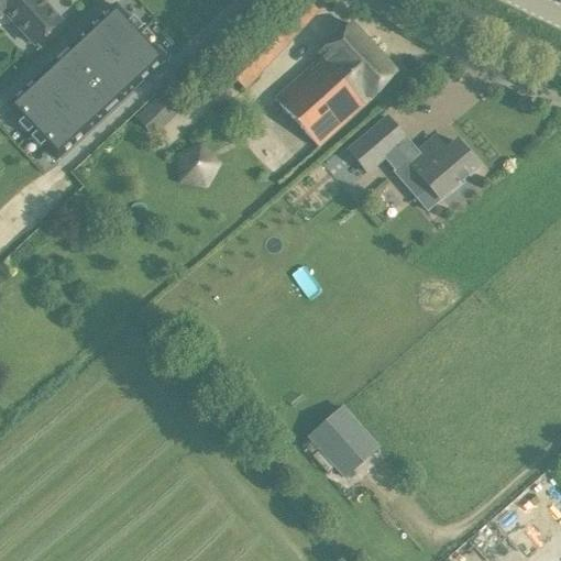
[(0,0),(0,15),(6,11),(36,44),(61,21),(41,0),(33,0),(0,0)]
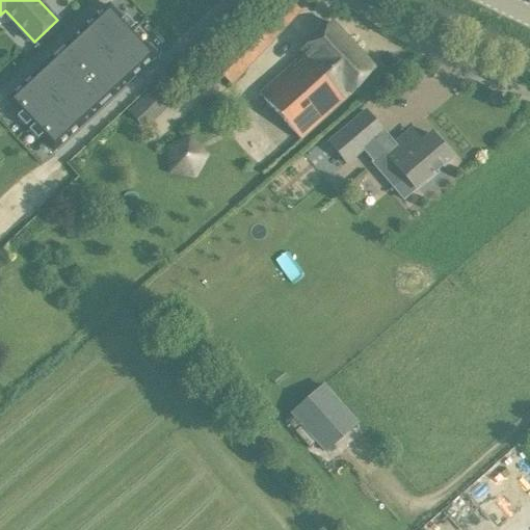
[(232,84),(301,10),(289,0),(277,0),(254,26),(250,24),(209,69),(213,73),(216,70),(232,84)]
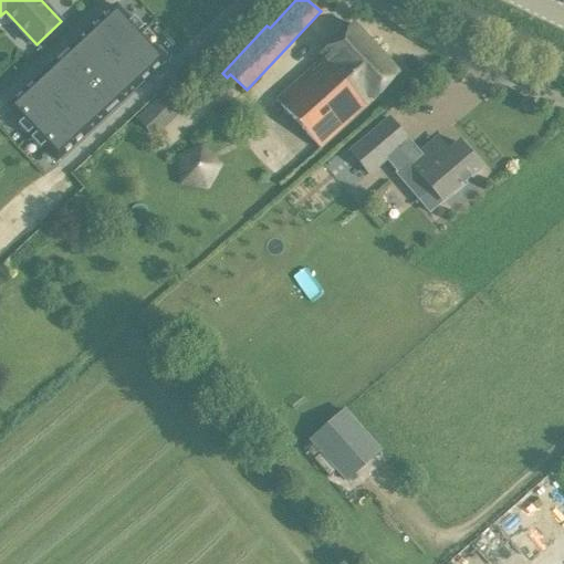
[(59,59),(9,105),(23,119),(19,123),(29,133),(32,129),(35,134),(32,137),(41,147),(45,144),(50,148),(59,158),(107,113),(167,58),(154,42),(157,39),(148,29),(145,32),(141,29),(145,25),(135,16),(132,19),(127,14),(117,4),(69,50),(73,55),(63,64),(59,59)]
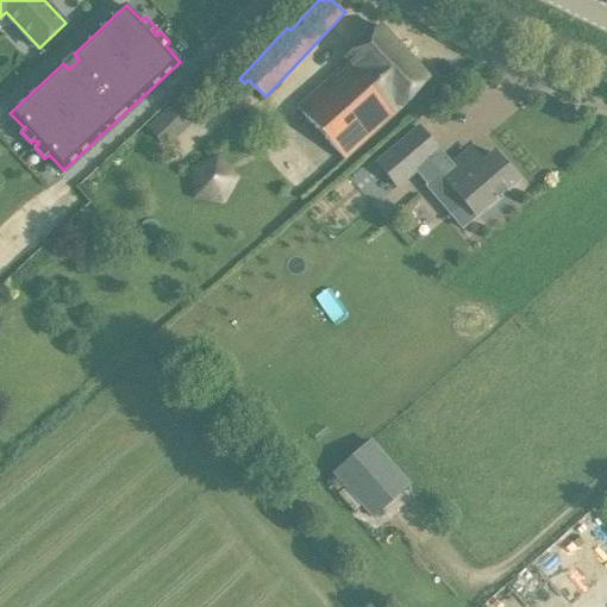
[(406,106),(430,81),(420,67),(381,25),(346,57),(350,61),(299,108),(348,160),(406,106)]
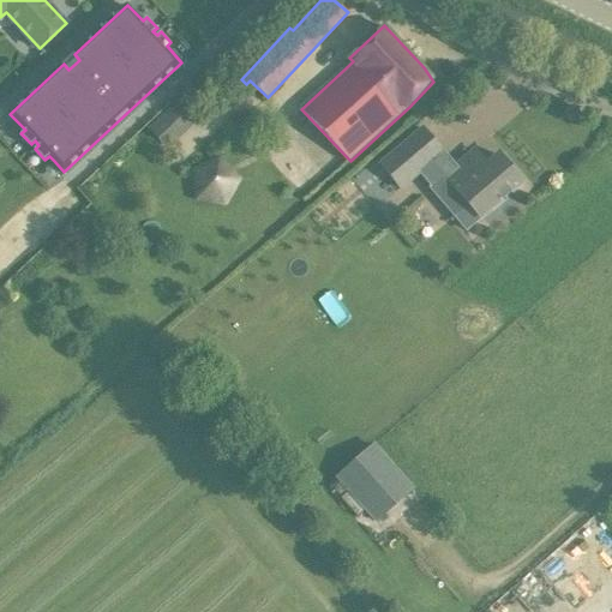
[(185,93),(181,96),(150,126),(171,148),(205,114),(185,93)]
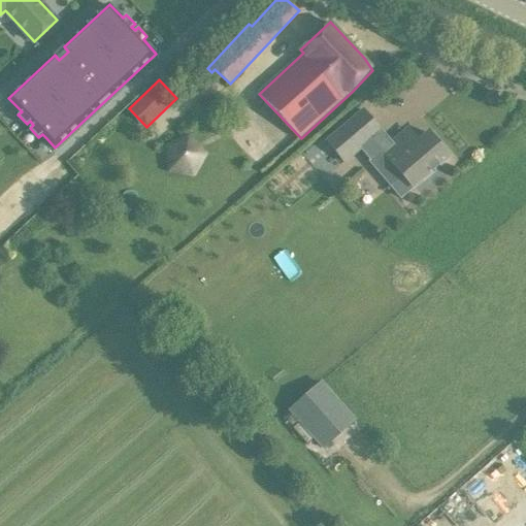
[(402,134),(392,143),(383,132),(385,130),(364,106),(326,139),(347,163),(363,149),(372,160),(384,151),(414,187),(424,178),(427,183),(432,183),(438,177),(438,172),(435,168),(451,155),(431,131),(414,146),(402,134)]
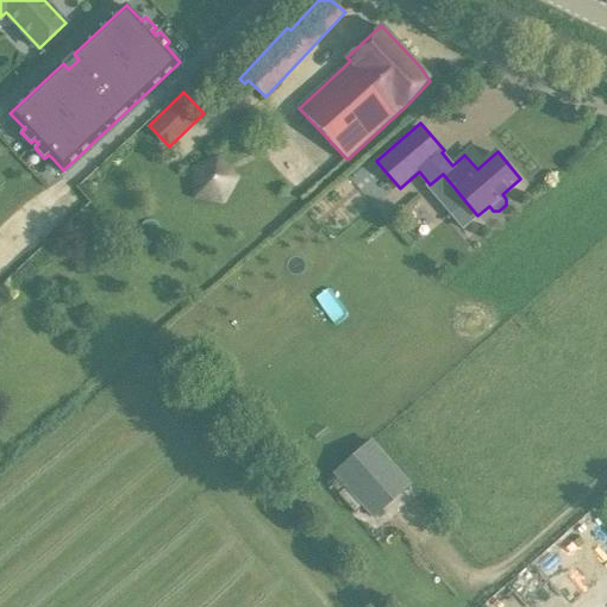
[(216,202),(246,179),(220,145),(189,170),(216,202)]
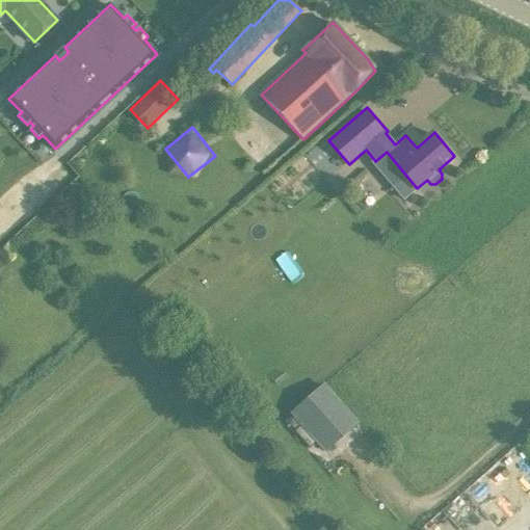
[(326,450),(358,422),(324,385),(293,413),(326,450)]
